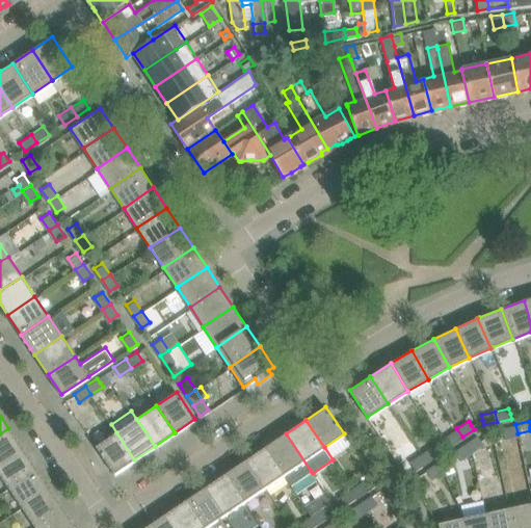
[(518,433),(515,424),(502,427),(503,431),(504,437),(518,433)]
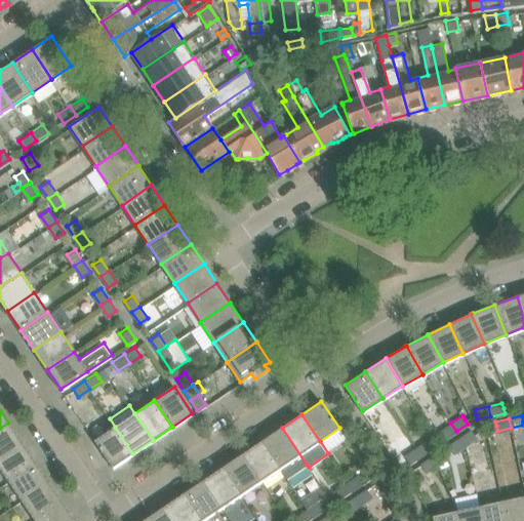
[(0,456),(22,442),(8,423),(0,428),(0,456)]
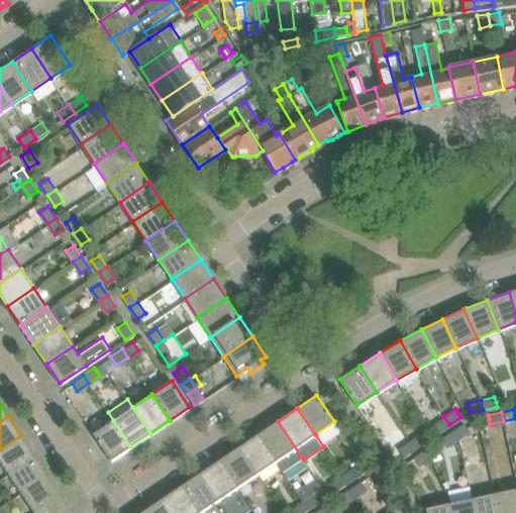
[(449,424),(443,416),(432,424),(435,428),(438,432),(449,424)]
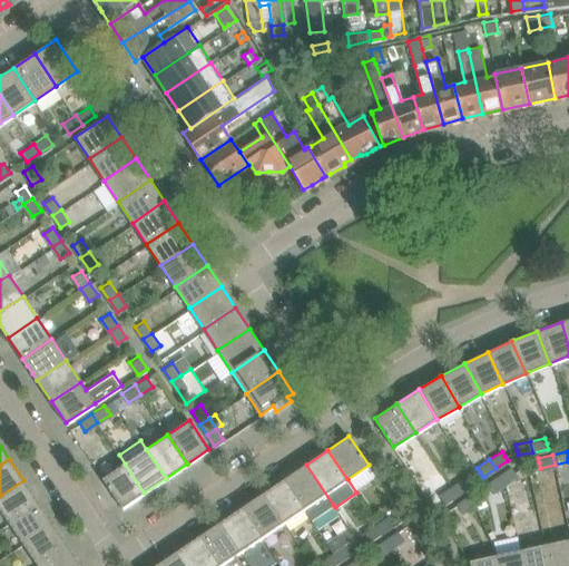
[(144,493),(125,464),(102,478),(123,507),(144,493)]
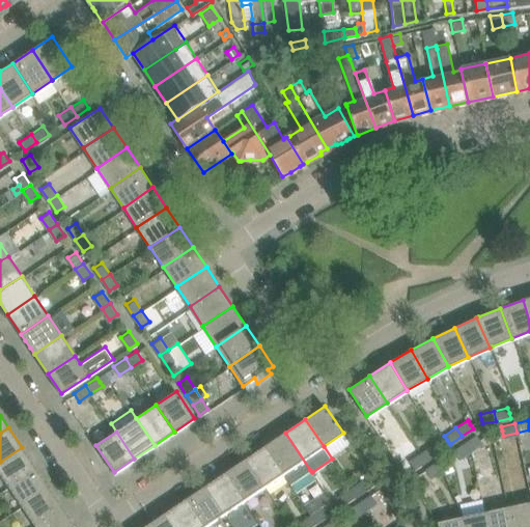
[(285,433),(266,445),(283,473),(290,483),(310,470),(285,433)]
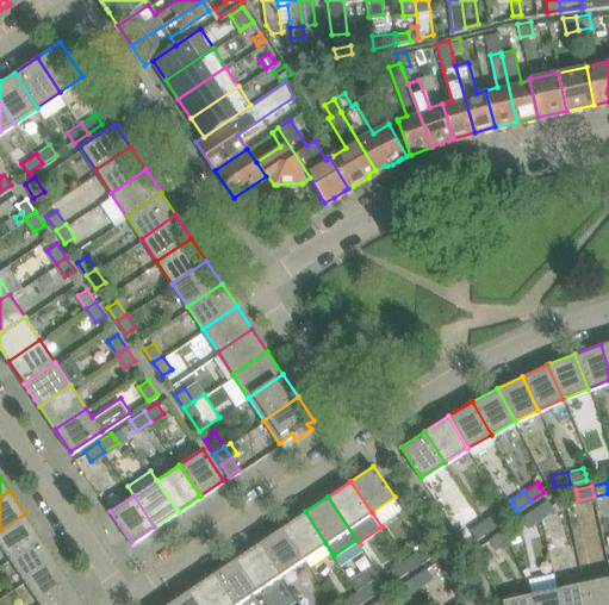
[(547,498),(534,506),(540,516),(554,507),(547,498)]
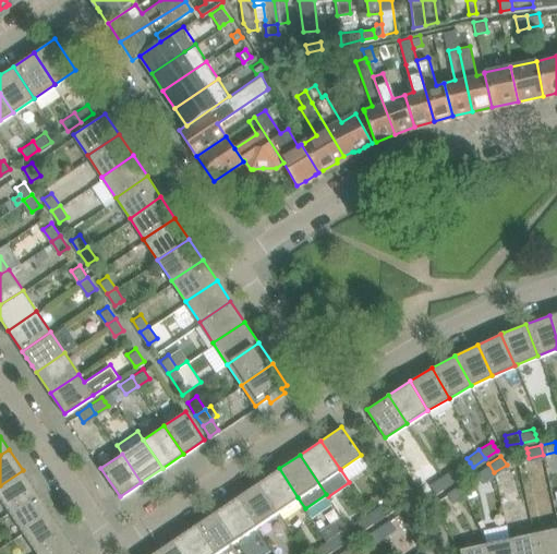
[(494,472),(488,464),(476,472),(479,477),(482,481),(494,472)]
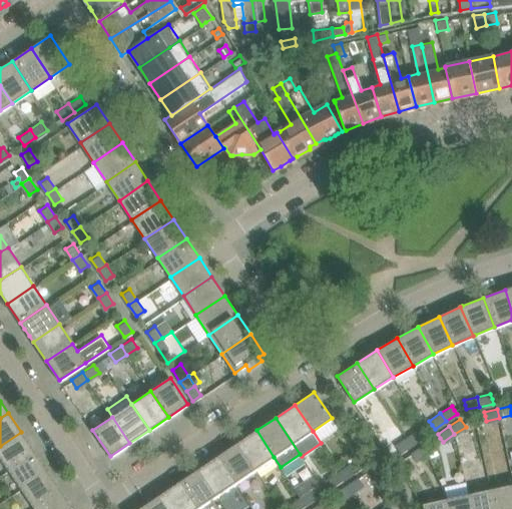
[(417,429),(406,436),(411,444),(422,437),(420,433),(417,429)]
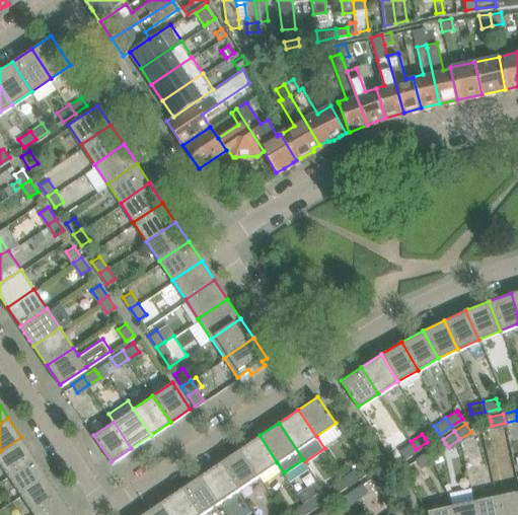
[(257,474),(269,467),(277,462),(260,435),(240,448),(257,474)]
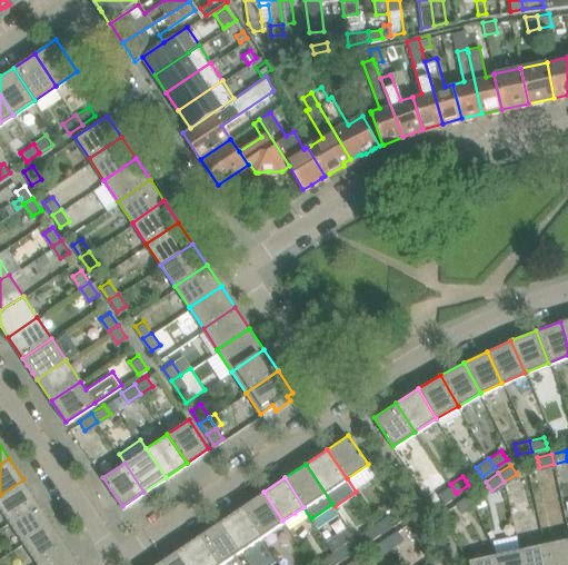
[(0,507),(3,513),(9,521),(20,513),(38,501),(23,479),(0,495),(0,507)]
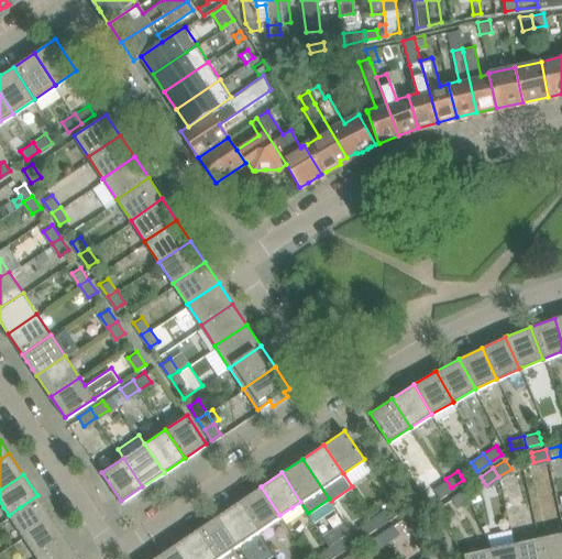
[(451,488),(445,479),(432,488),(439,496),(451,488)]
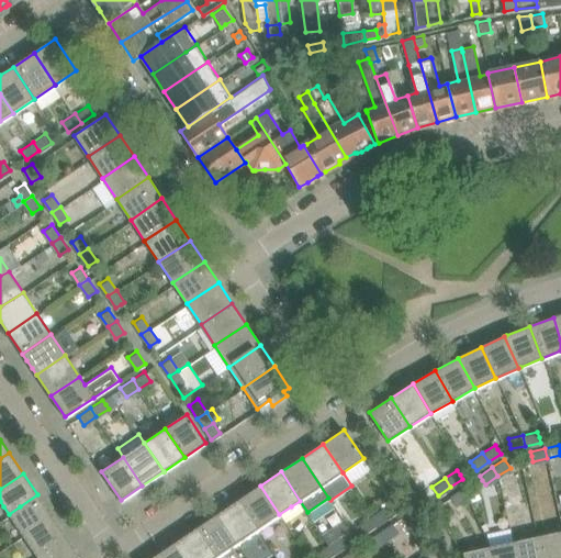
[(239,500),(244,506),(258,528),(279,514),(260,486),(239,500)]
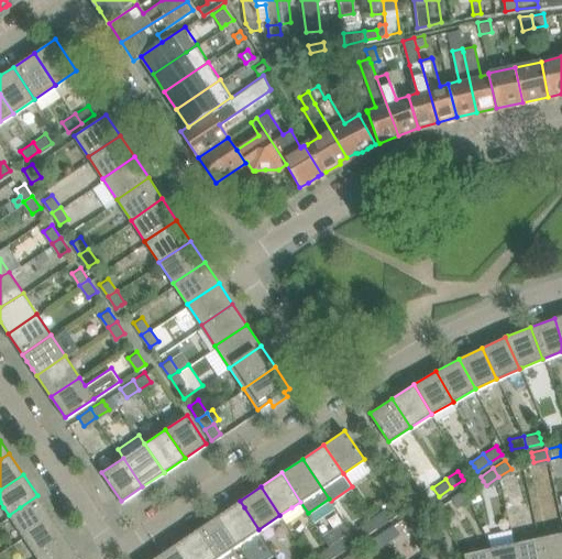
[(476,488),(467,492),(472,500),(481,495),(476,488)]
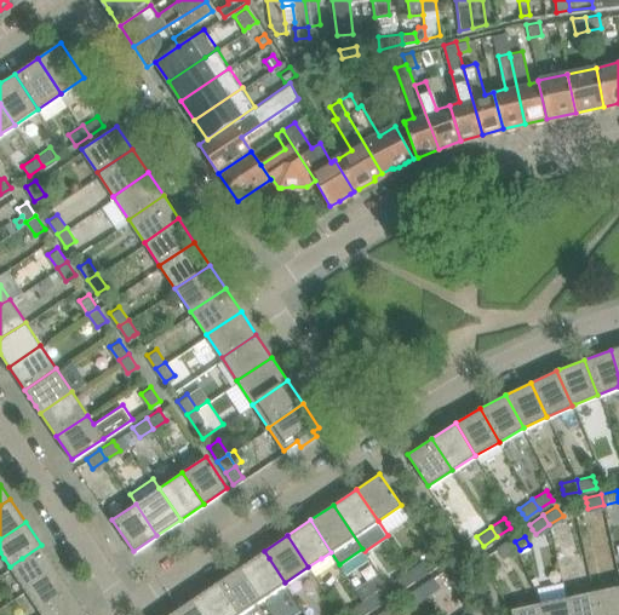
[(496,546),(503,556),(516,547),(513,542),(510,538),(496,546)]
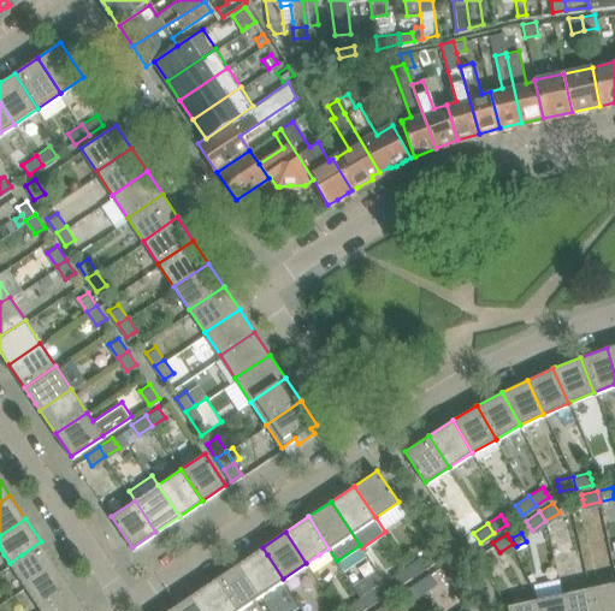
[(41,541),(22,555),(10,563),(25,586),(57,564),(41,541)]
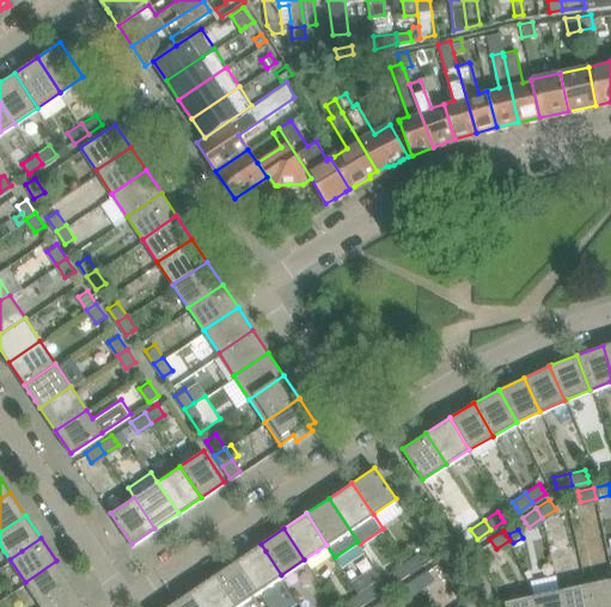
[(261,544),(238,559),(258,590),(281,575),(266,551),(261,544)]
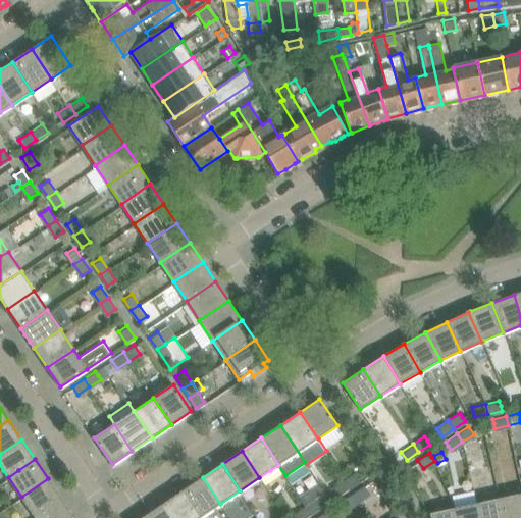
[(355,471),(344,478),(350,486),(361,479),(355,471)]
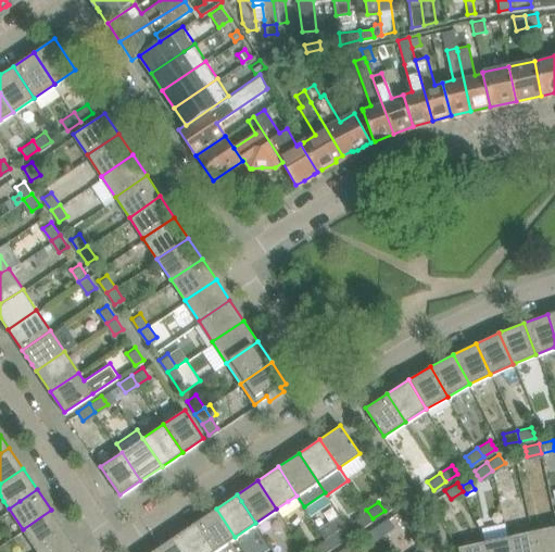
[(216,509),(194,523),(214,551),(235,537),(216,509)]
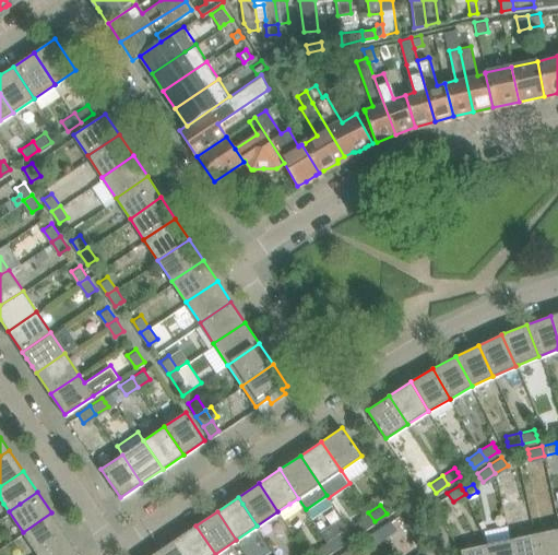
[(36,553),(66,533),(51,512),(23,532),(36,553)]
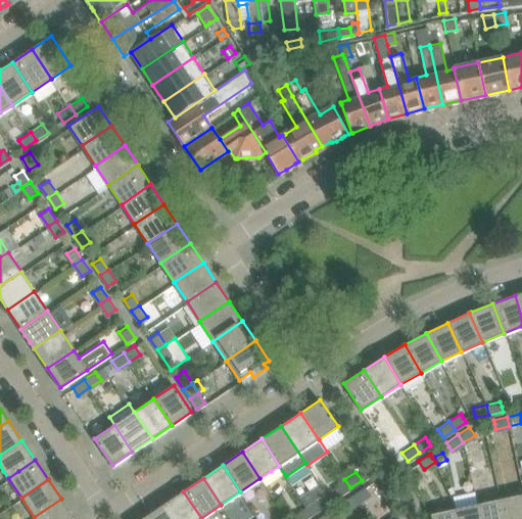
[(339,496),(350,487),(344,479),(333,487),(339,496)]
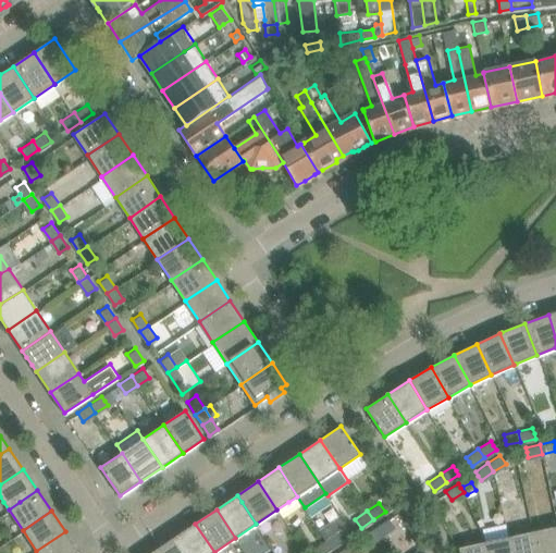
[(340,514),(319,528),(325,539),(332,548),(353,533),(340,514)]
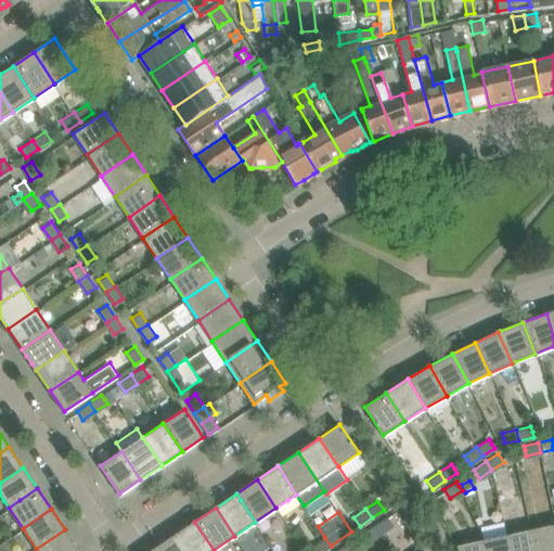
[(387,515),(375,523),(381,533),(393,524),(387,515)]
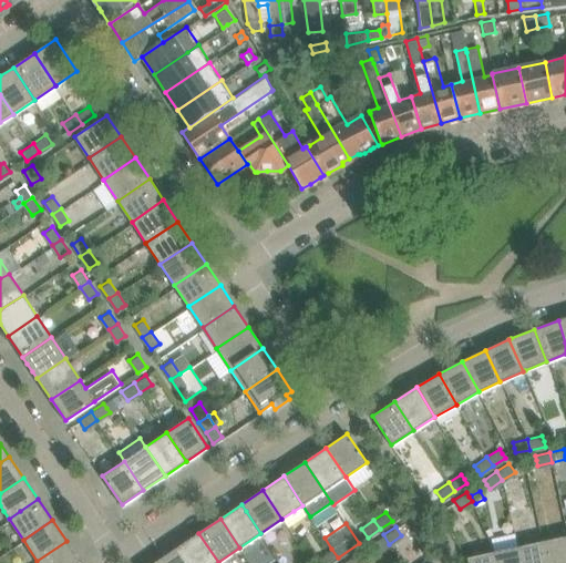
[(198,533),(177,546),(188,562),(216,562),(218,562),(198,533)]
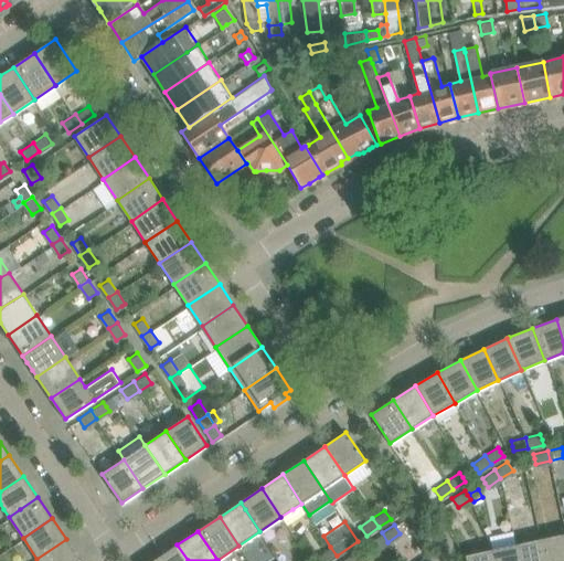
[(375,550),(387,542),(382,532),(370,541),(375,550)]
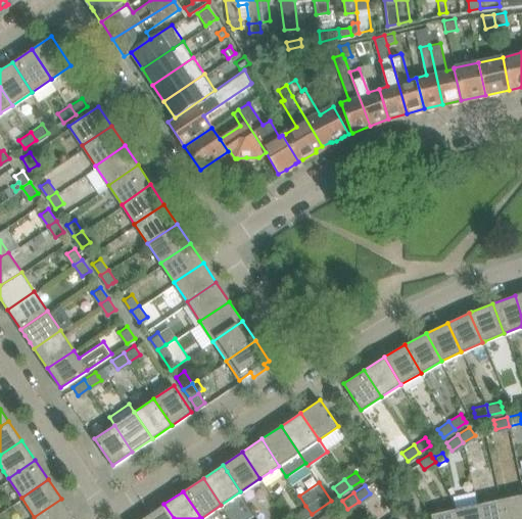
[(504,518),(521,518),(521,493),(500,499),(504,518)]
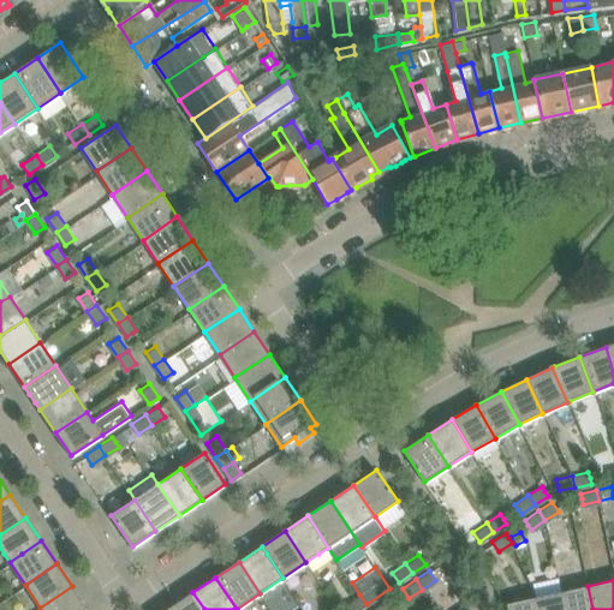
[(85,609),(87,609),(72,586),(40,608),(41,609),(85,609)]
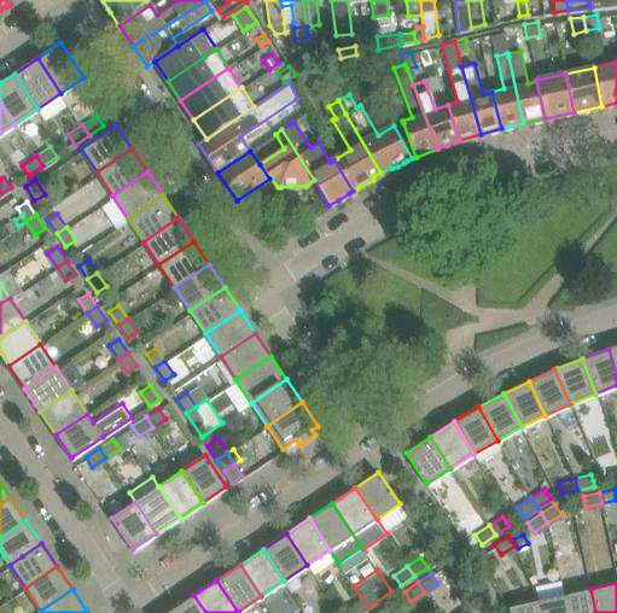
[(564,595),(566,612),(595,612),(591,589),(564,595)]
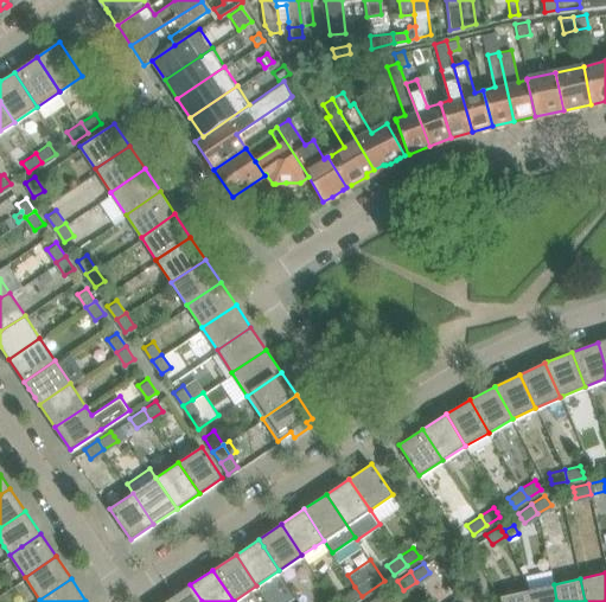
[(202,601),(190,584),(167,600),(168,601),(202,601)]
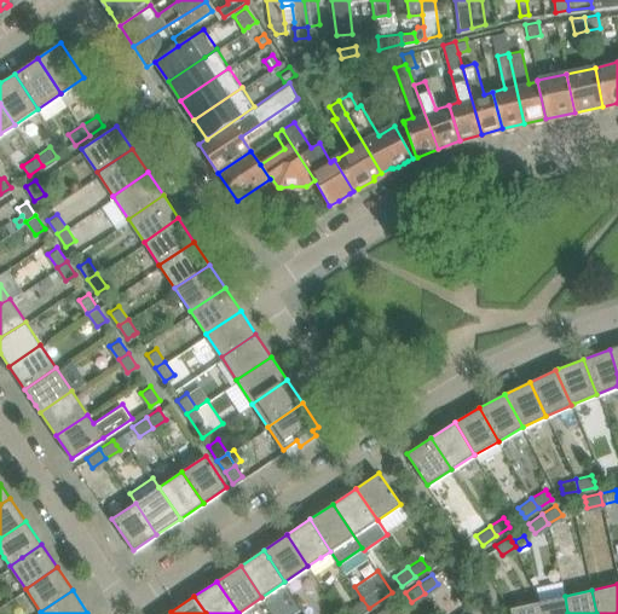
[(539,613),(567,613),(565,596),(537,602),(539,613)]
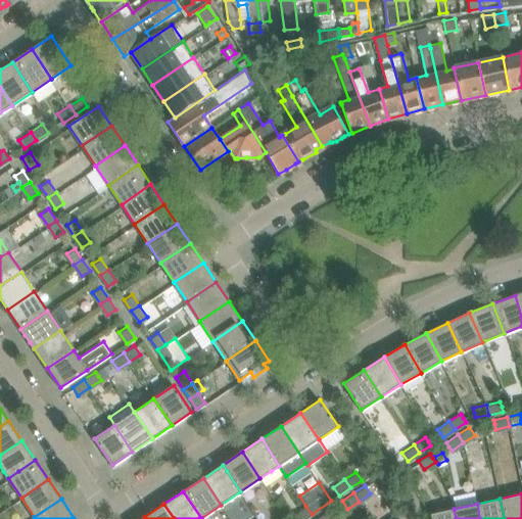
[(298,518),(302,518),(312,514),(305,506),(294,513),(298,518)]
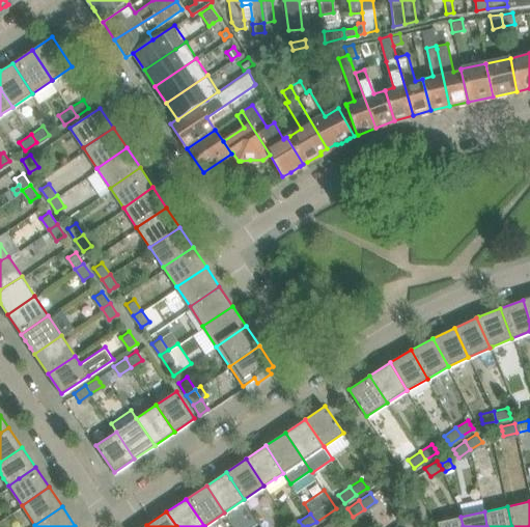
[(463,526),(461,517),(438,522),(438,526),(463,526)]
